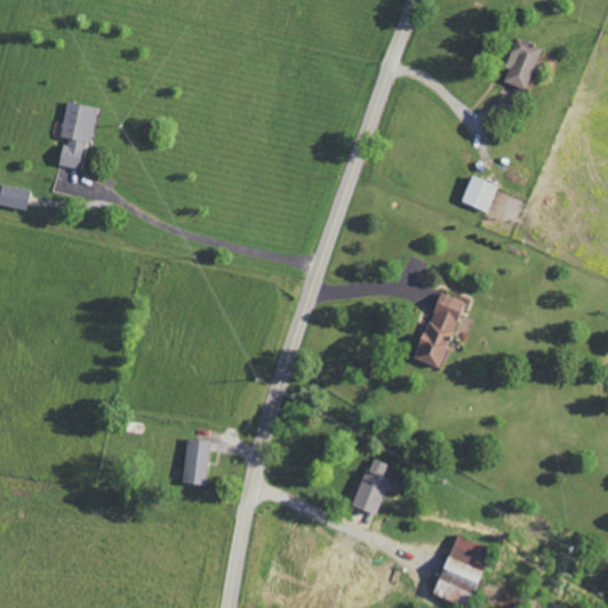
[(524,89),(542,48),(515,37),(502,67),(507,69),(502,81),(524,89)]
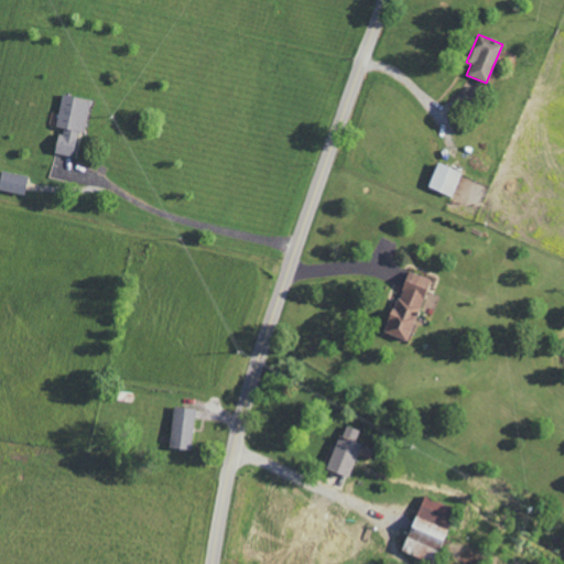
[(54,153),(77,158),(88,99),(61,94),(54,127),(58,127),(54,153)]
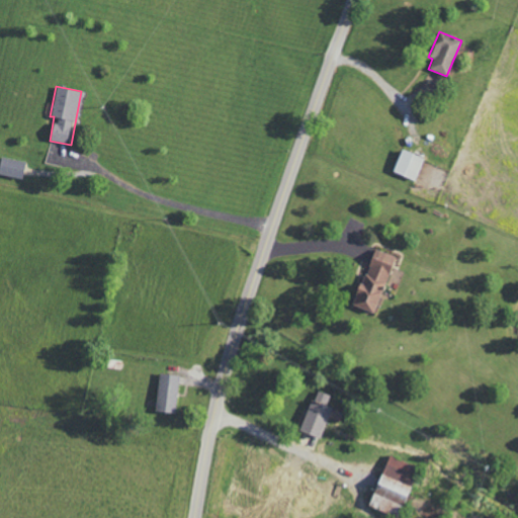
[(423,158),(401,149),(392,171),(414,180),(423,158)]
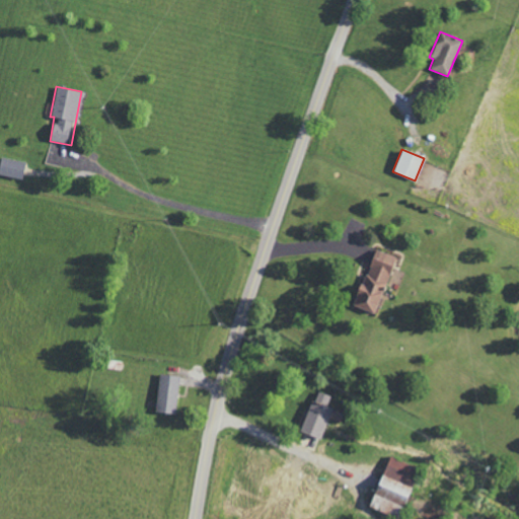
[(0,174),(21,179),(25,162),(0,156),(0,174)]
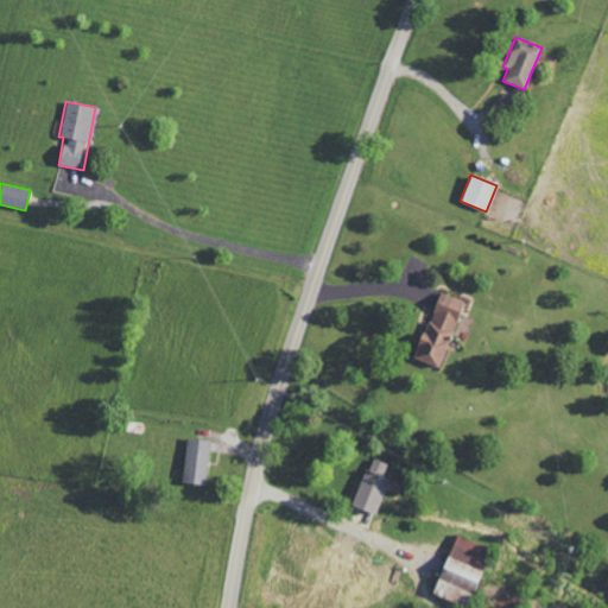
[(436,367),(463,302),(439,291),(411,358),(436,367)]
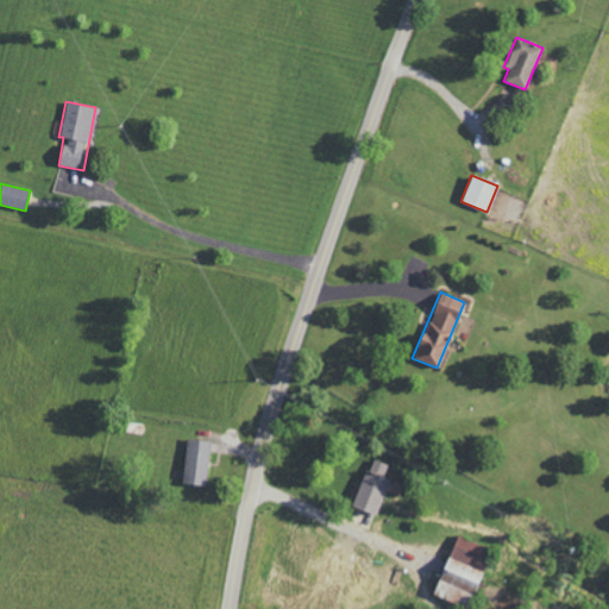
[(181,483),(205,485),(209,441),(187,439),(181,483)]
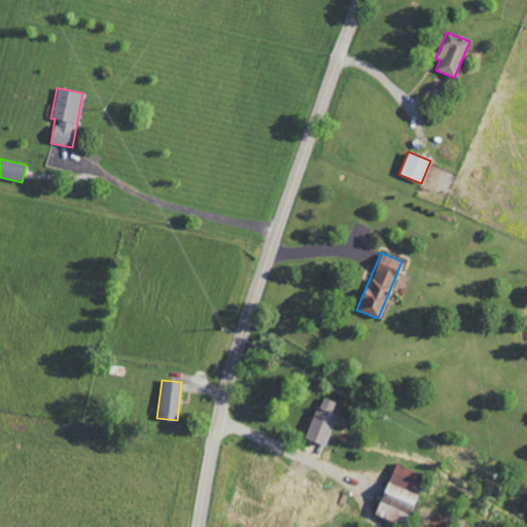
[(305,437),(324,446),(338,415),(332,412),(336,402),(321,396),(305,437)]
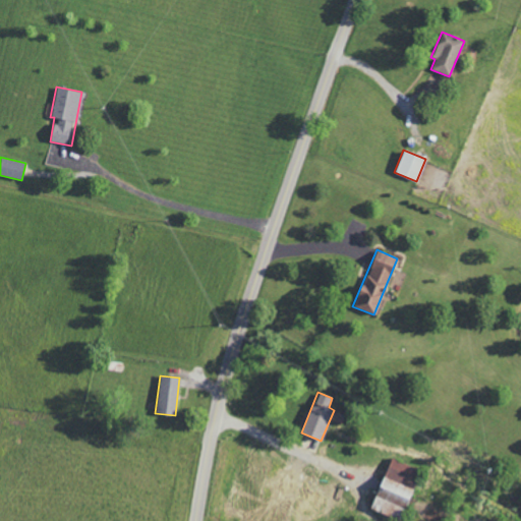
[(414,466),(388,458),(370,511),(400,520),(414,479),(410,478),(414,466)]
